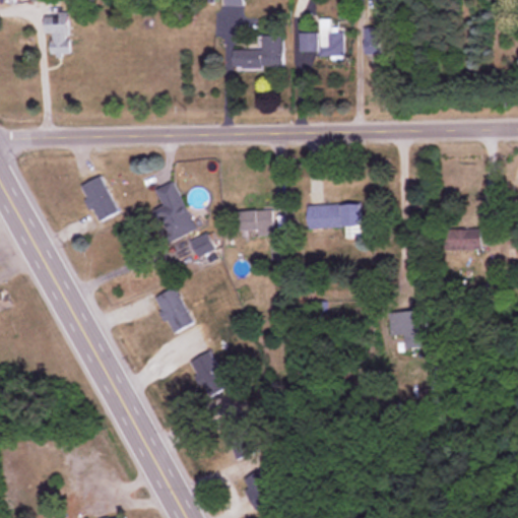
[(44,33),(49,33),(50,52),(68,52),(67,13),(44,13),(44,33)]
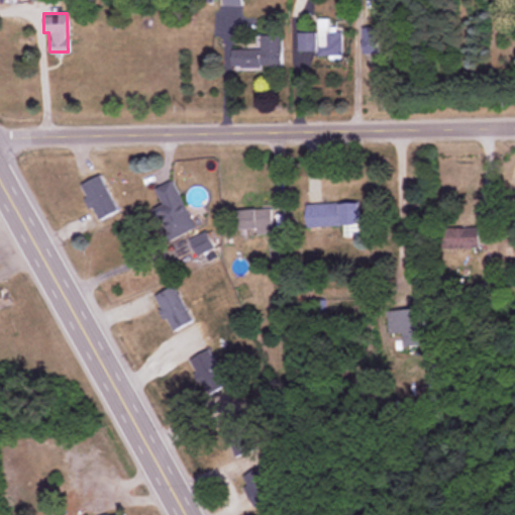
[(297,30),(295,53),(338,55),(339,30),(326,29),(326,18),(316,18),(316,31),(297,30)]
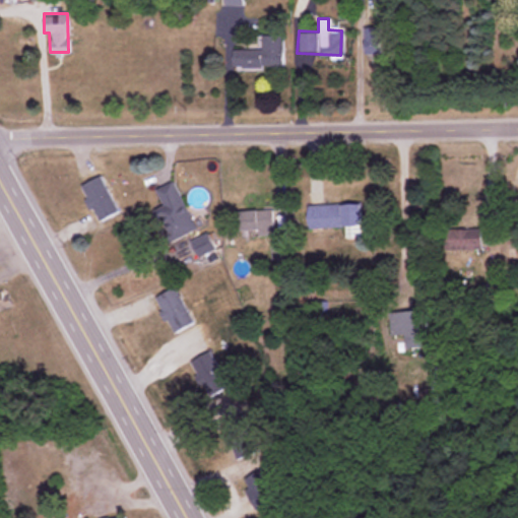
[(281,66),(281,34),(259,35),(260,48),(232,48),(232,66),(281,66)]
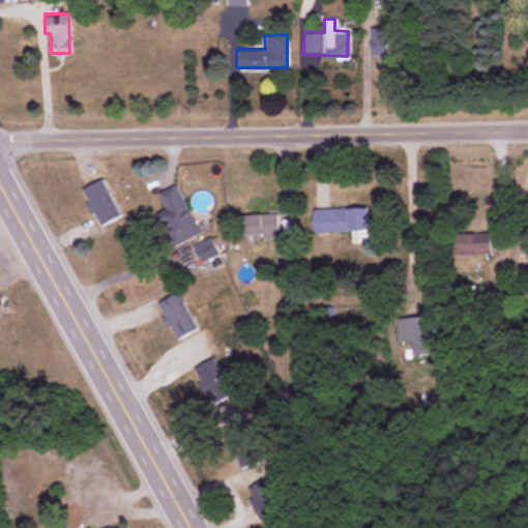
[(81,186),(98,225),(119,215),(103,178),(81,186)]
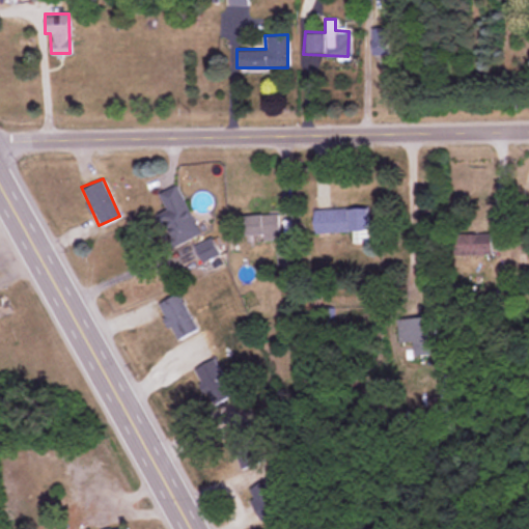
[(200,232),(177,183),(159,191),(169,214),(161,218),(173,245),(200,232)]
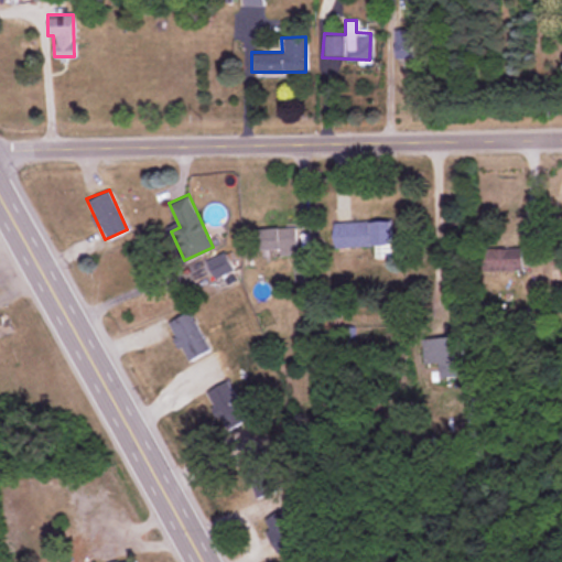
[(389,218),(333,220),(333,247),(374,246),(374,249),(390,248),(389,218)]
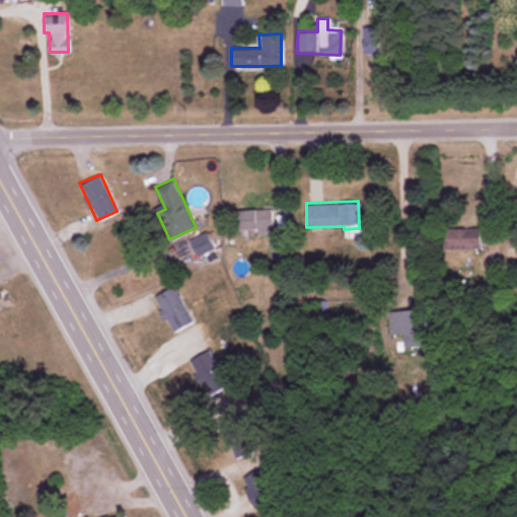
[(236,210),(238,229),(256,227),(256,234),(273,233),(271,207),(236,210)]
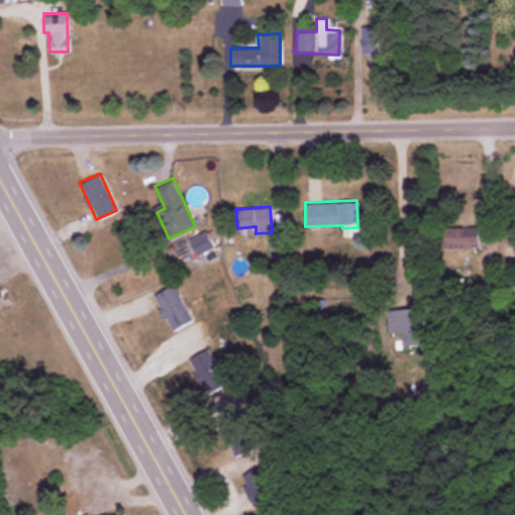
[(477,245),(477,226),(438,226),(438,245),(477,245)]
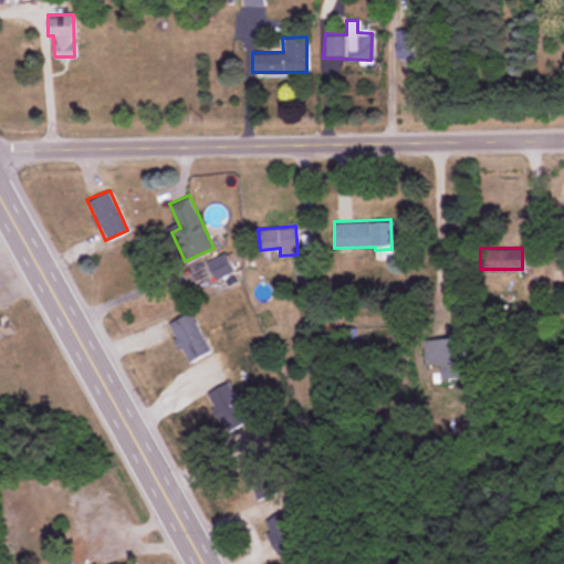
[(227,249),(206,261),(217,279),(237,268),(227,249)]
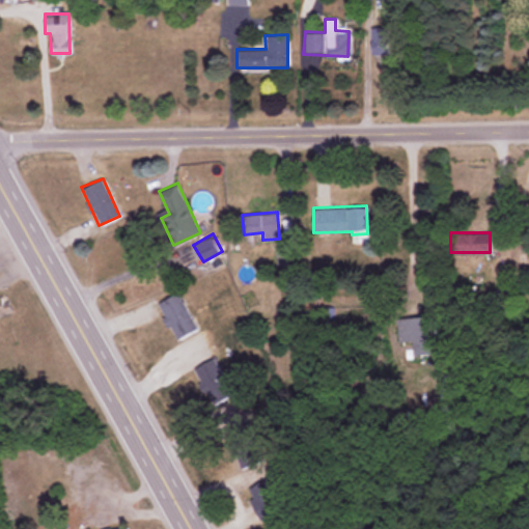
[(157,303),(176,339),(196,328),(176,293),(157,303)]
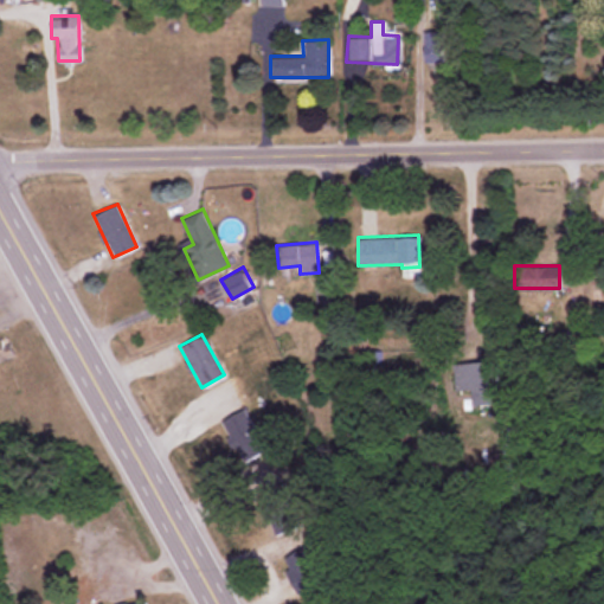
[(0,360),(11,352),(0,338),(0,360)]
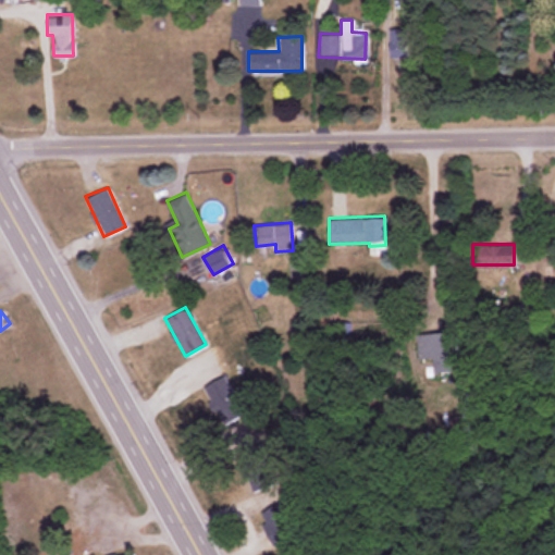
[(244,412),(223,374),(200,386),(222,424),(244,412)]
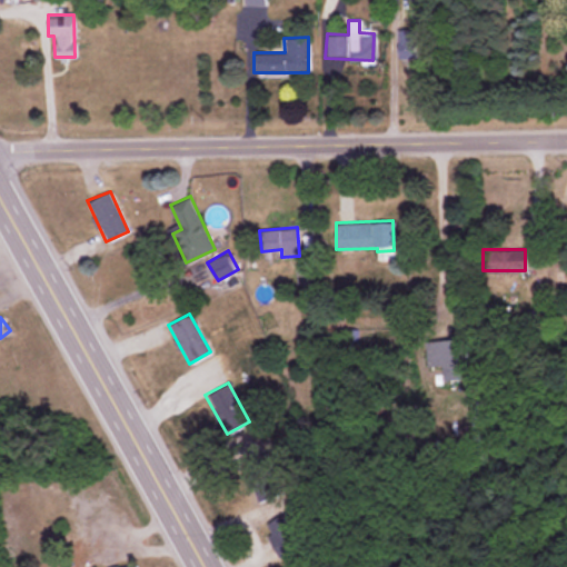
[(241,461),(257,503),(280,494),(266,453),(241,461)]
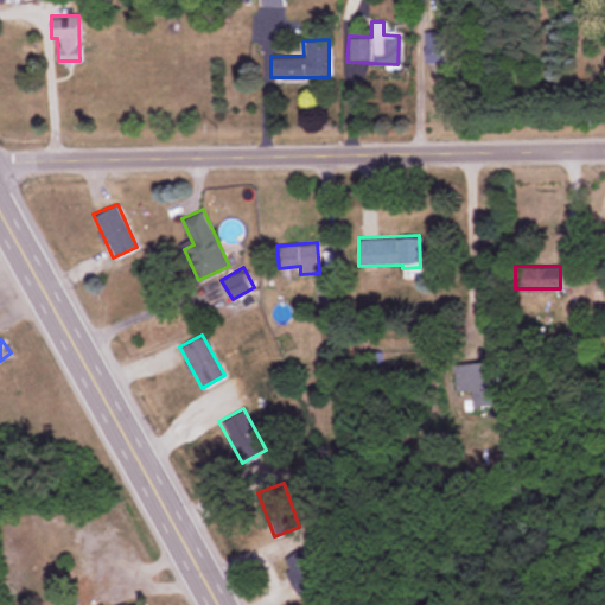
[(301,604),(329,593),(309,547),(282,558),(301,604)]
